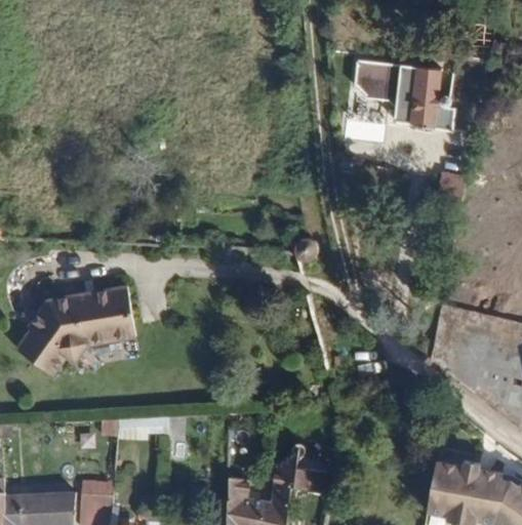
[(508,65),(510,44),(493,43),(491,64),(496,64),(508,65)]
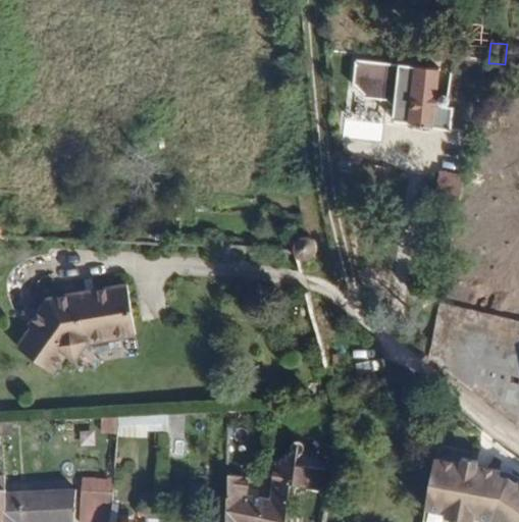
[(393,100),(397,63),(354,58),(350,83),(365,96),(393,100)]
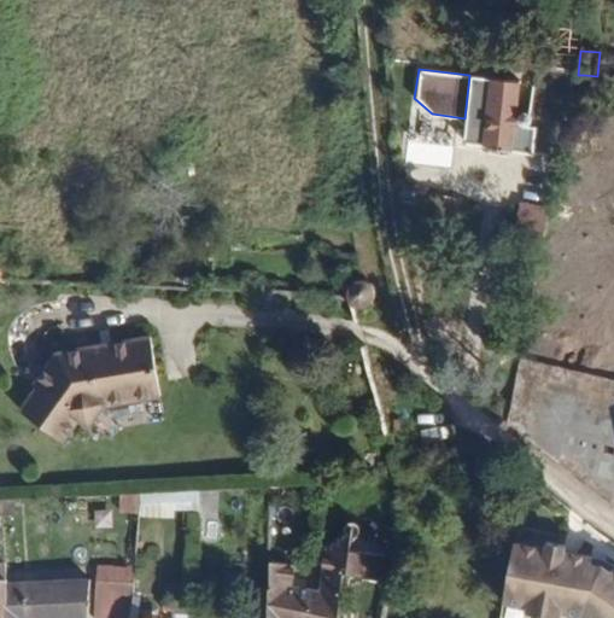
[(568,92),(572,73),(556,73),(555,92),(568,92)]
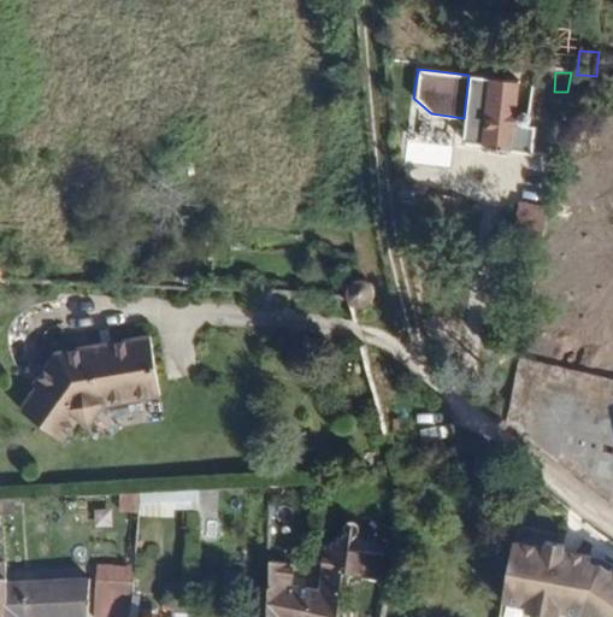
[(531,119),(528,112),(523,111),(519,112),(516,116),(520,81),(469,75),(464,118),(460,145),(531,154),(535,125),(531,124),(531,119)]
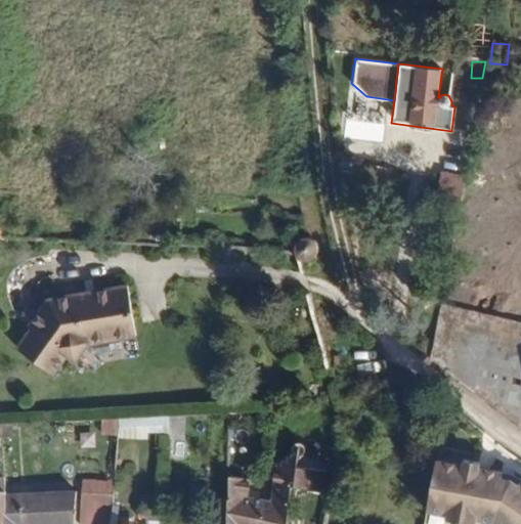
[(317,248),(317,245),(315,241),(310,237),(307,236),(303,236),(297,239),(294,244),(295,256),(298,260),(301,261),(312,259),(317,254),(317,248)]
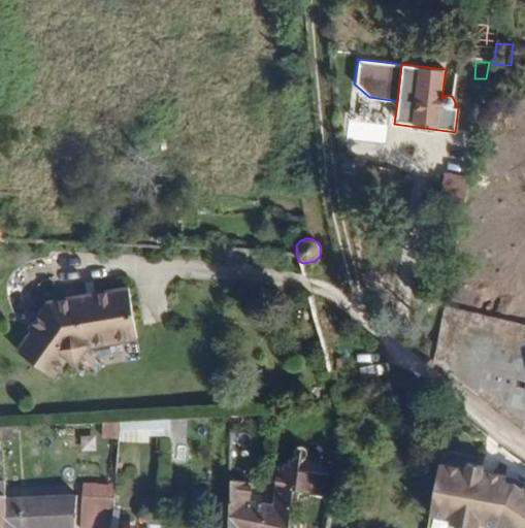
[(137,339),(128,287),(46,302),(26,329),(30,332),(15,352),(54,378),(66,359),(75,365),(87,347),(137,339)]
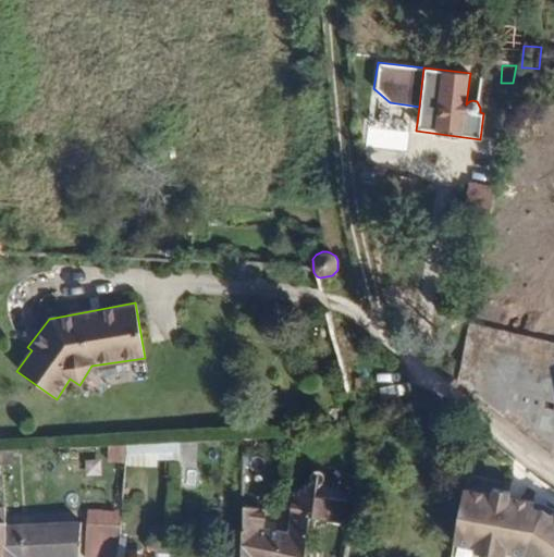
[(372,422),(369,408),(354,410),(359,426),(362,423),(367,422),(372,422)]
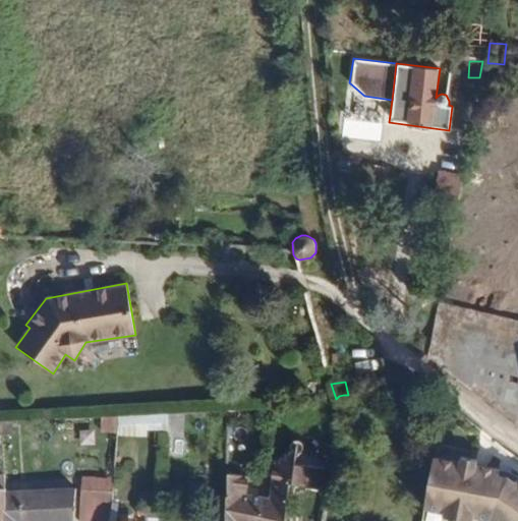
[(352,404),(351,399),(348,395),(343,395),(339,396),(336,399),(335,404),(339,409),(341,410),(348,409),(351,408),(352,404)]
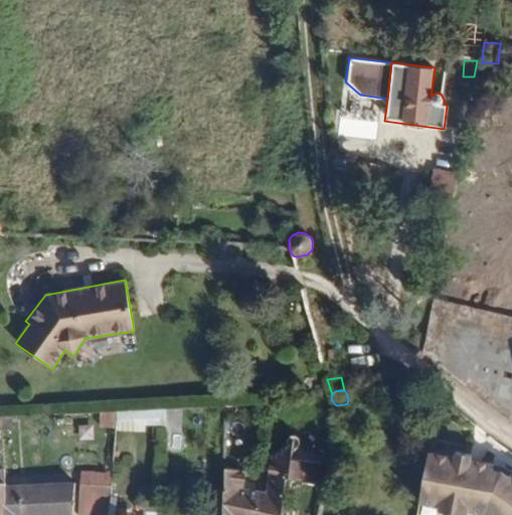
[(180,433),(181,407),(164,408),(164,426),(163,433),(180,433)]
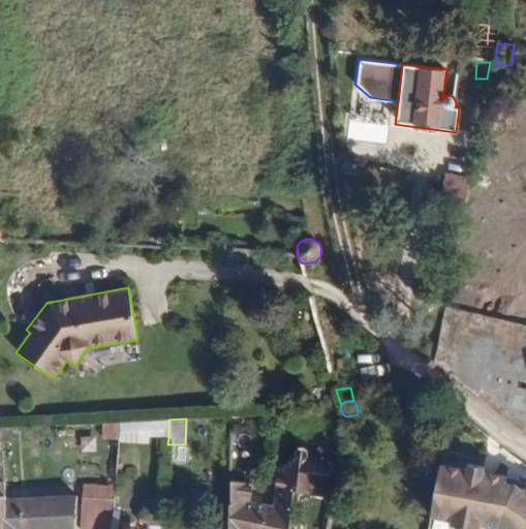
[(148,443),(148,431),(158,431),(158,438),(168,438),(168,419),(119,423),(118,439),(118,442),(148,443)]
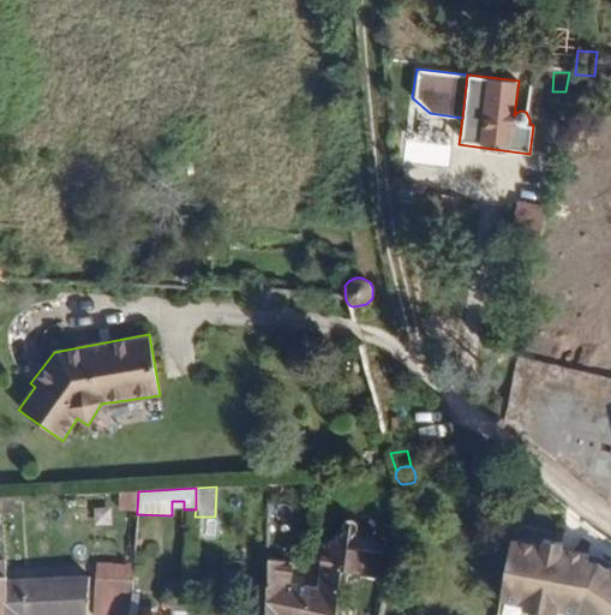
[(137,511),(138,491),(118,491),(117,509),(137,511)]
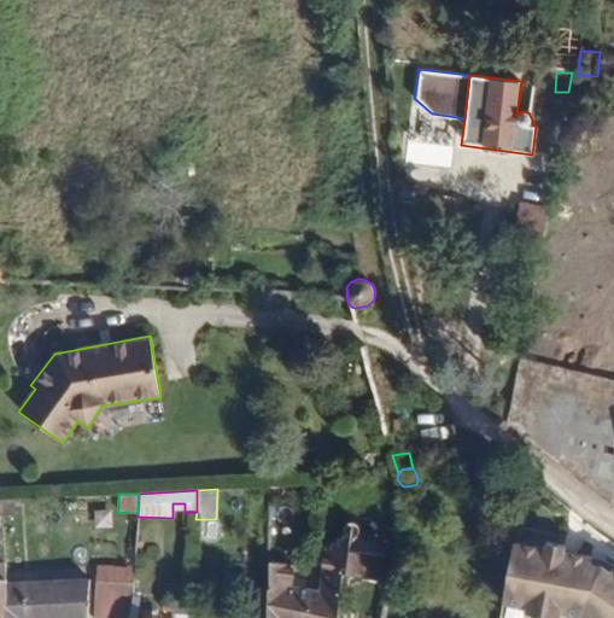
[(389,582),(392,557),(386,555),(360,534),(360,530),(357,524),(355,523),(348,523),(344,528),(344,532),(325,546),(317,590),(293,586),(293,564),(268,561),(267,590),(267,606),(267,616),(265,617),(338,617),(345,575),(389,582)]
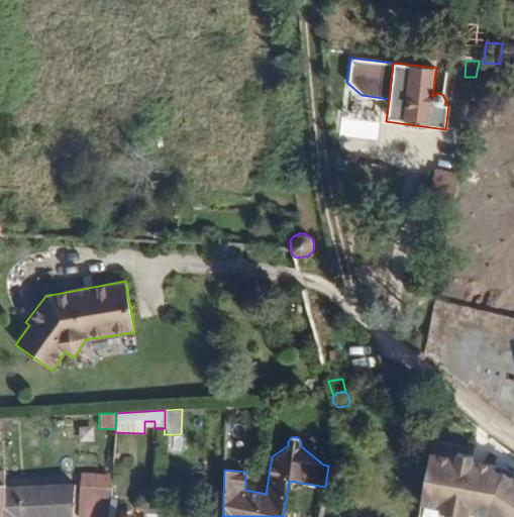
[(513,516),(513,473),(506,468),(473,461),(474,455),(457,453),(456,458),(430,453),(418,516),(484,516),(487,514),(492,516),(513,516)]
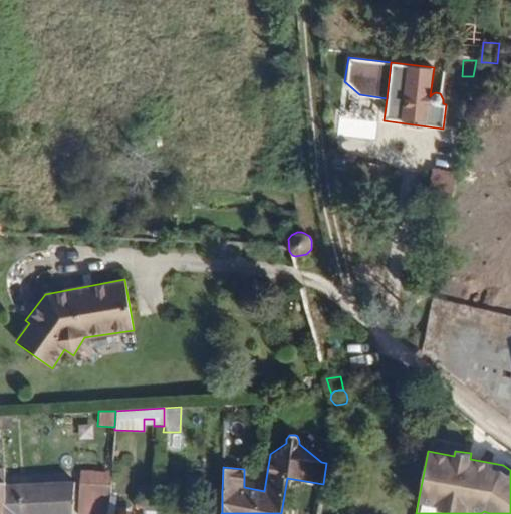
[(108,513),(109,495),(111,472),(80,470),(76,513),(108,513)]
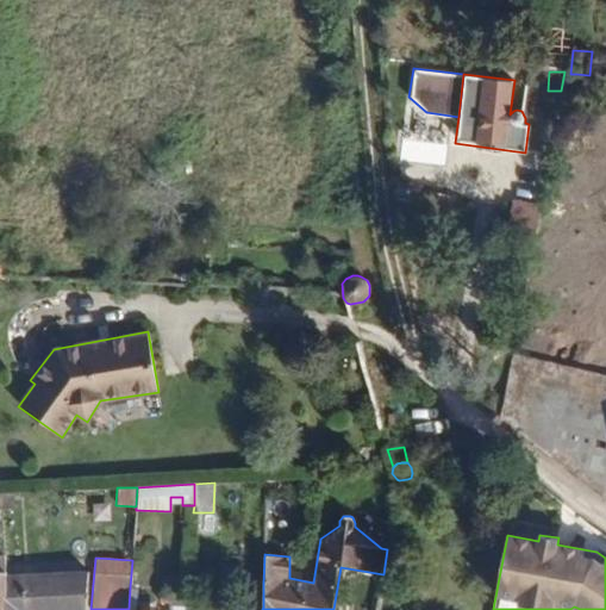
[(86,609),(88,572),(4,576),(4,596),(4,609),(86,609)]
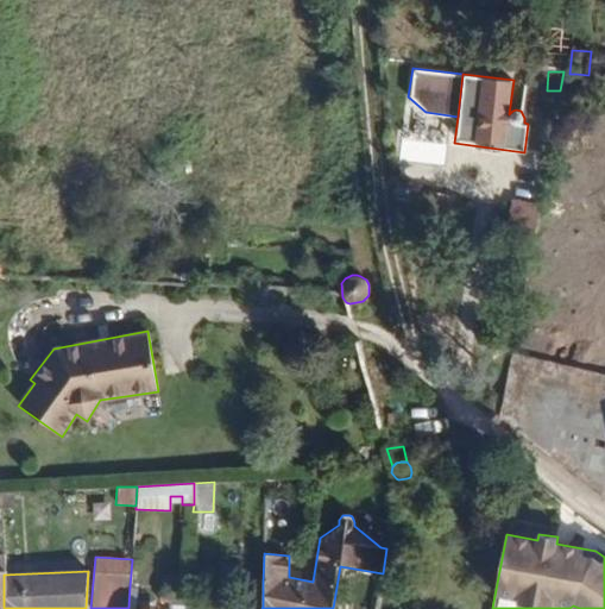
[(263,597),(263,582),(252,582),(252,597),(263,597)]
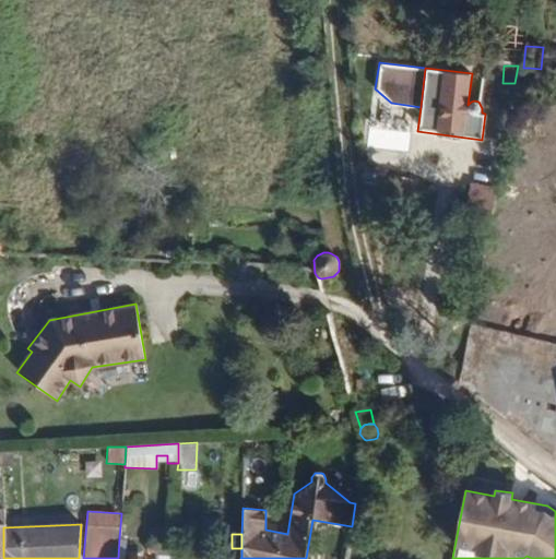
[(126,558),(127,539),(119,538),(118,558),(126,558)]
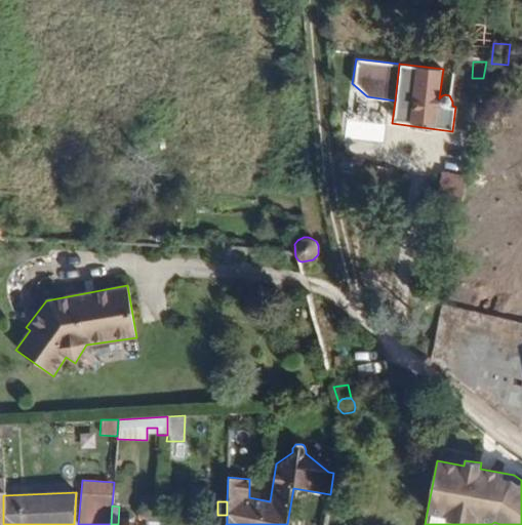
[(176,524),(177,515),(146,512),(145,524),(176,524)]
